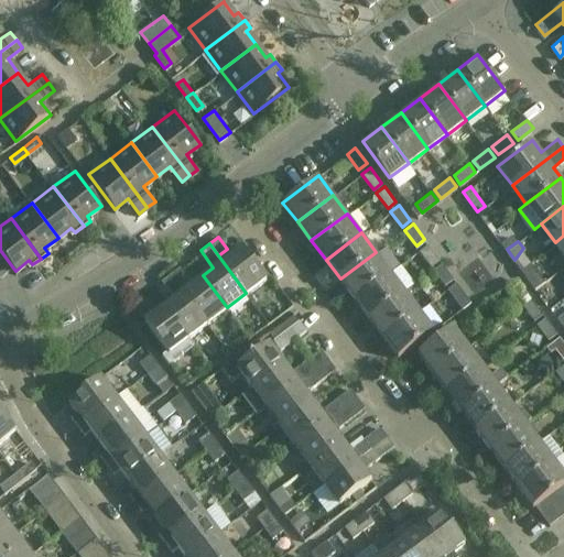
[(438,259),(427,243),(419,250),(431,265),(438,259)]
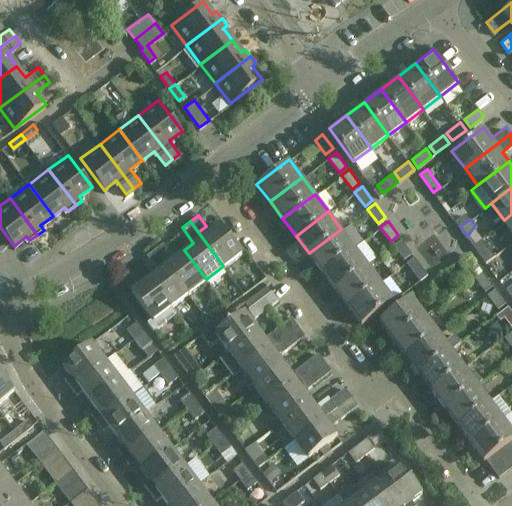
[(220,223),(201,236),(223,266),(241,252),(220,223)]
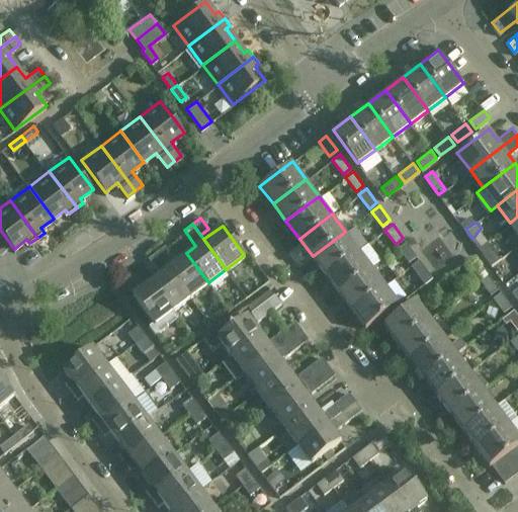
[(11,245),(0,230),(0,250),(1,253),(11,245)]
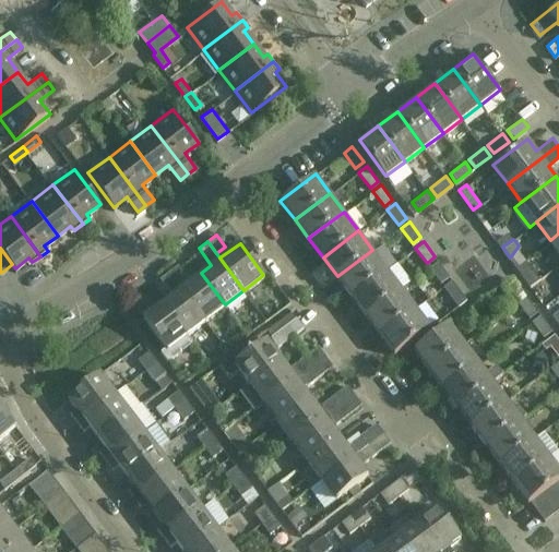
[(388,268),(372,250),(337,276),(352,296),(388,268)]
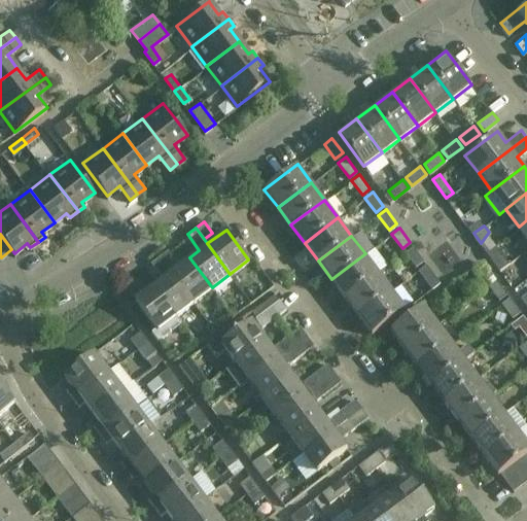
[(462,254),(466,242),(452,238),(449,250),(462,254)]
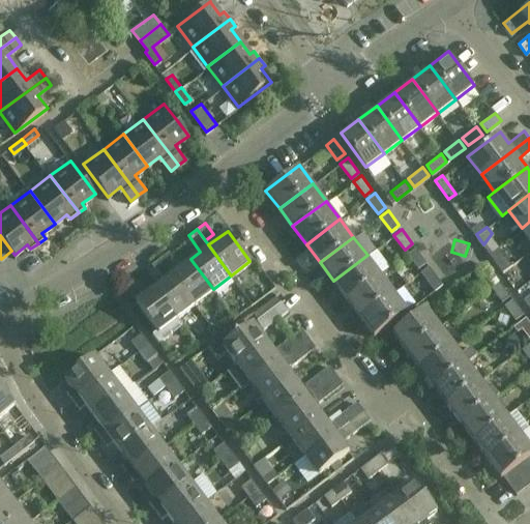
[(499,245),(490,253),(503,270),(511,263),(499,245)]
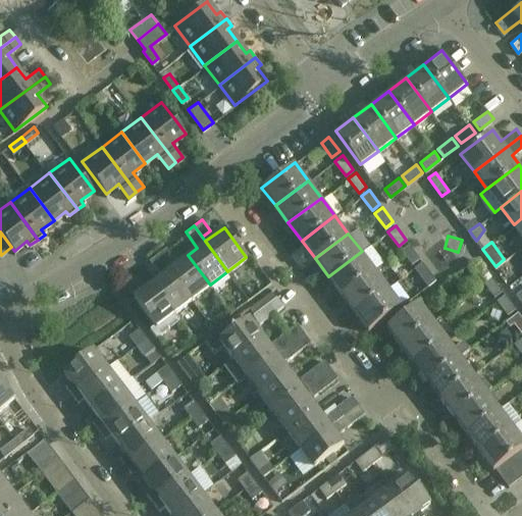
[(419,257),(409,243),(401,249),(412,263),(419,257)]
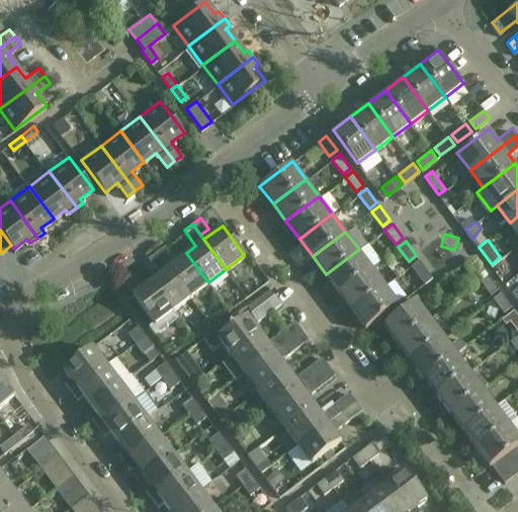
[(165,244),(156,251),(165,262),(168,266),(190,295),(208,282),(186,253),(176,260),(165,244)]
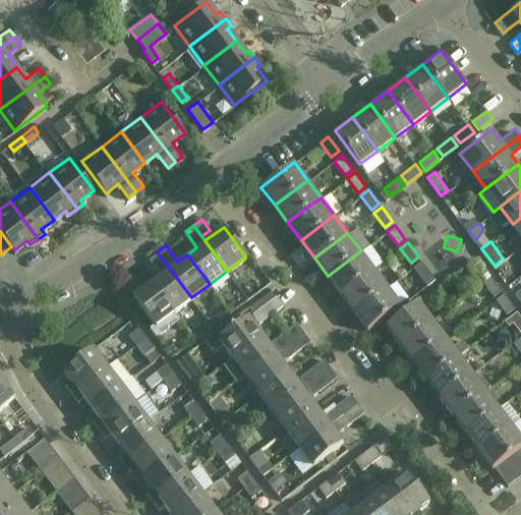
[(374,268),(361,250),(328,276),(341,293),(374,268)]
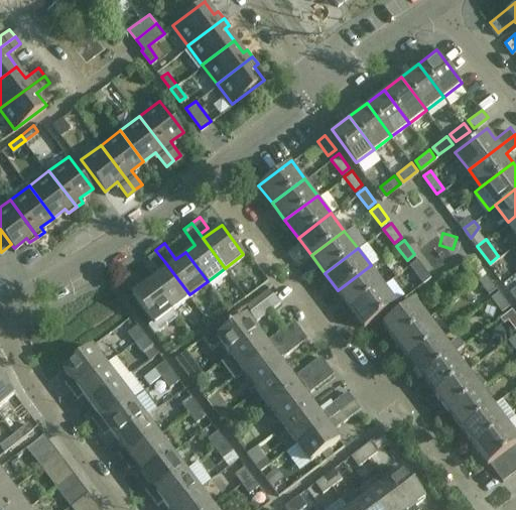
[(164,261),(155,250),(147,256),(156,267),(164,261)]
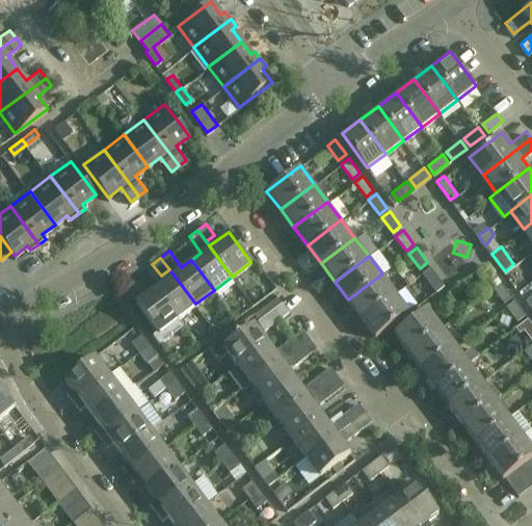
[(486,262),(478,268),(489,283),(498,277),(486,262)]
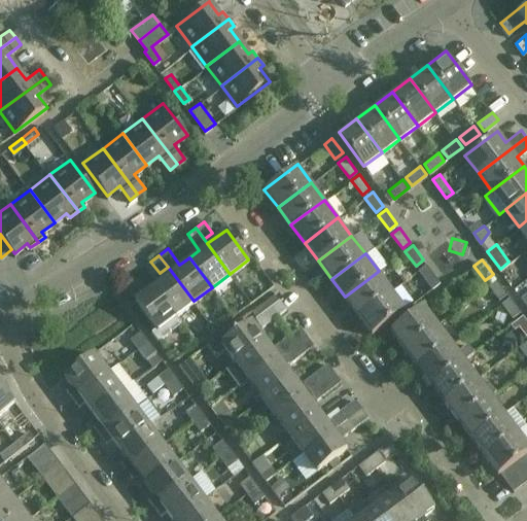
[(440,281),(426,263),(418,269),(432,287),(440,281)]
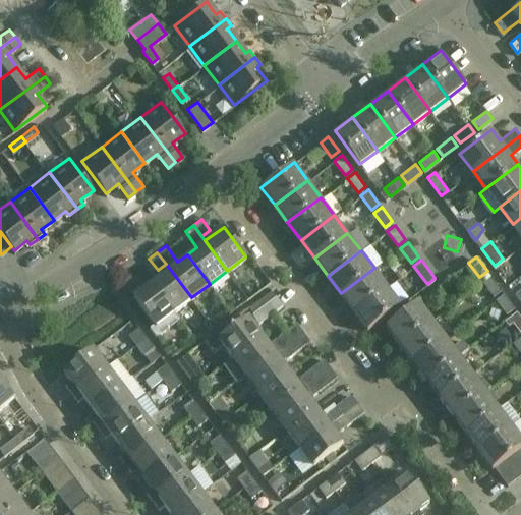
[(191,297),(169,268),(151,281),(173,311),(174,310),(191,297)]
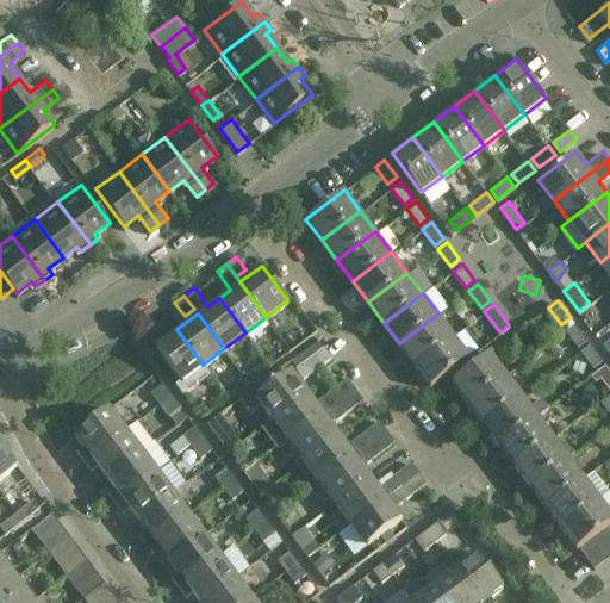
[(454,335),(439,314),(399,343),(415,365),(454,335)]
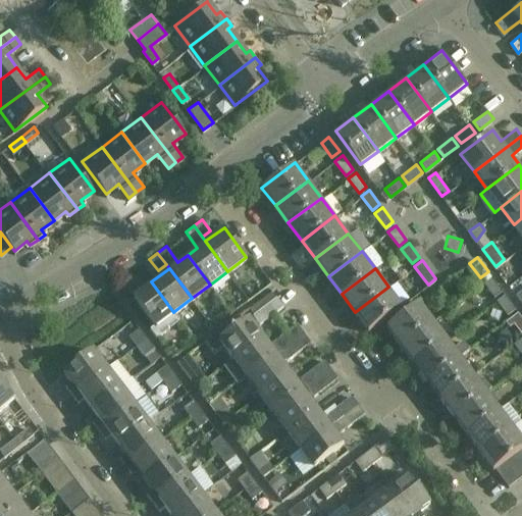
[(131,292),(139,285),(129,273),(121,279),(131,292)]
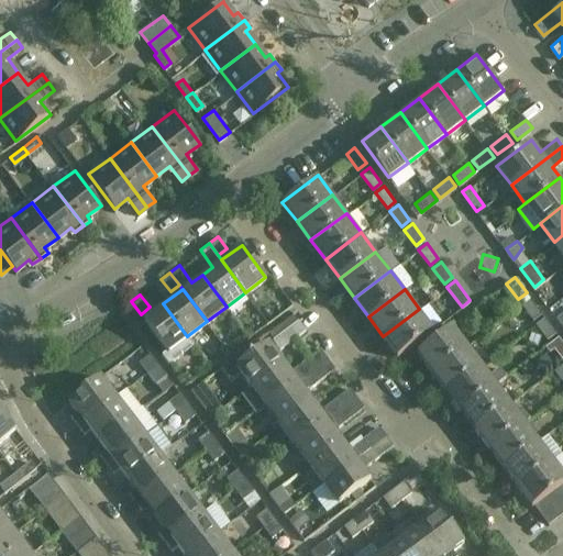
[(541,312),(530,297),(521,303),(533,319),(541,312)]
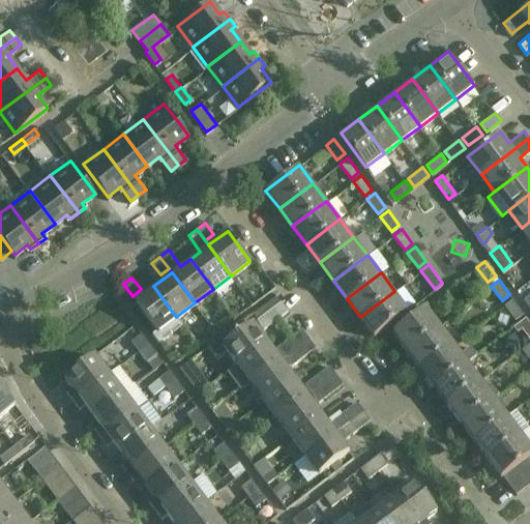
[(176,317),(153,286),(136,300),(156,328),(152,331),(158,341),(182,323),(177,316),(176,317)]
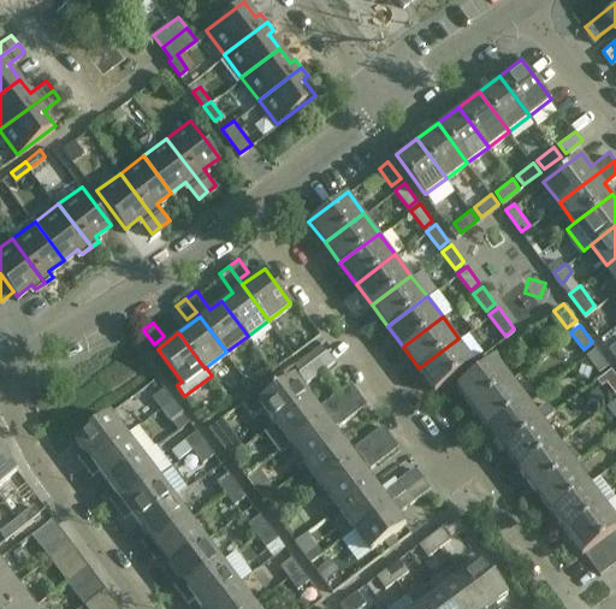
[(474,359),(458,338),(419,368),(434,389),(474,359)]
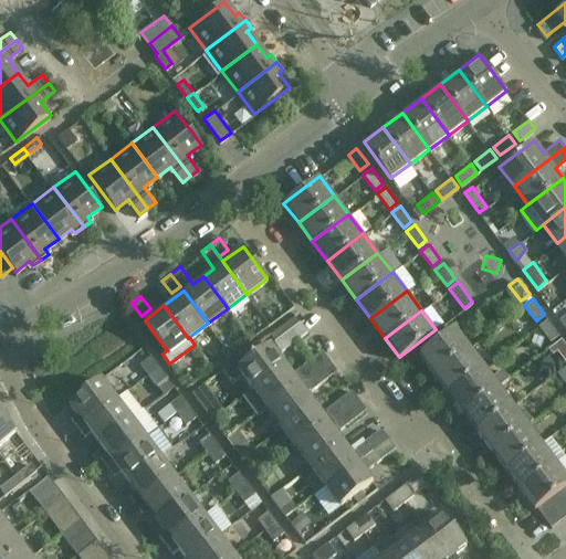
[(258,315),(237,329),(245,341),(266,327),(258,315)]
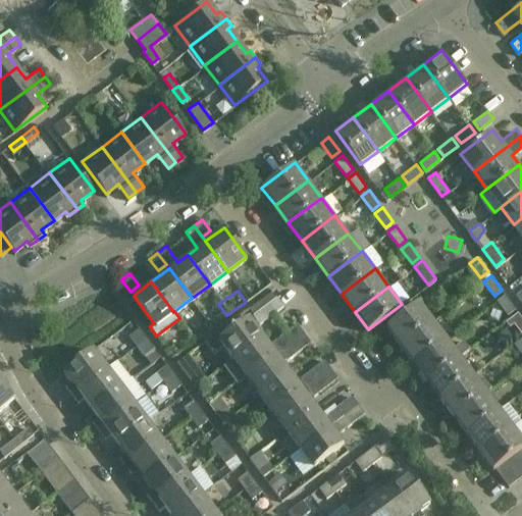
[(515,307),(505,293),(497,299),(508,313),(515,307)]
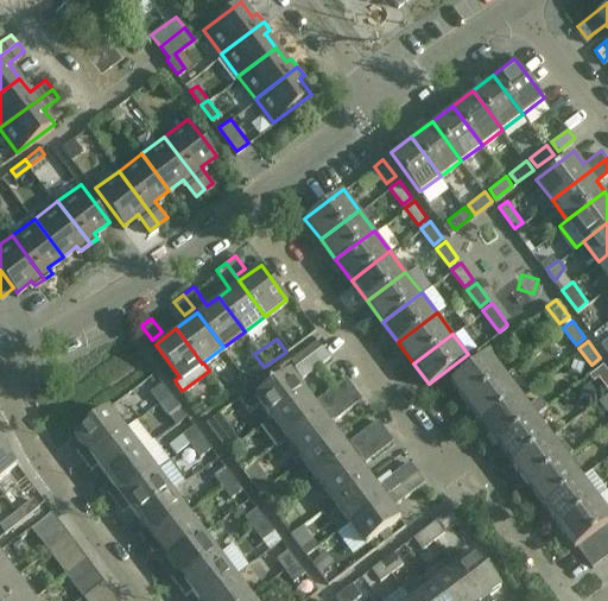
[(303,375),(330,354),(322,343),(295,365),(303,375)]
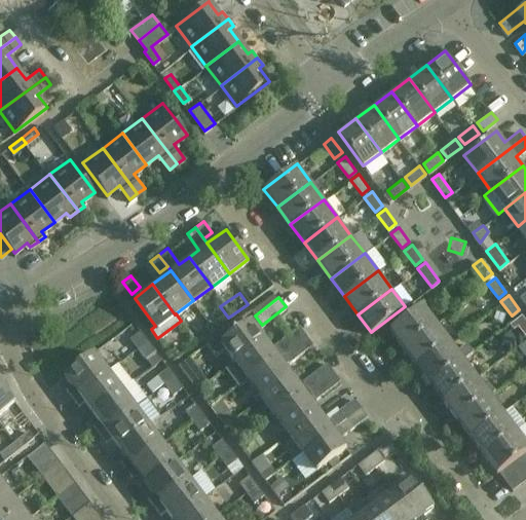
[(437,322),(422,303),(389,329),(403,347),(437,322)]
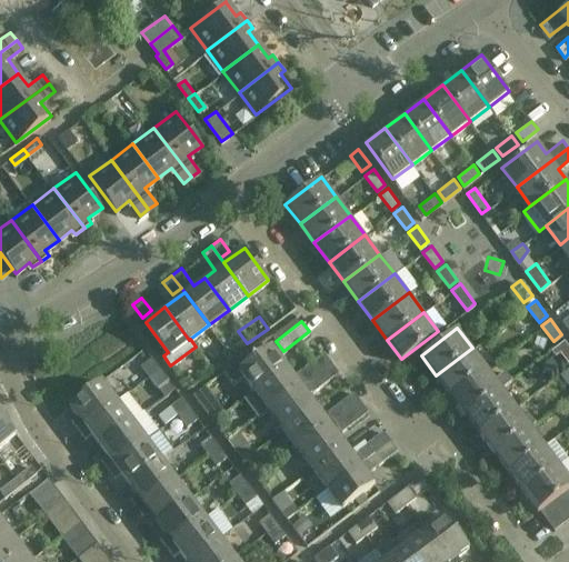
[(568,359),(568,343),(565,338),(556,344),(568,360),(568,359)]
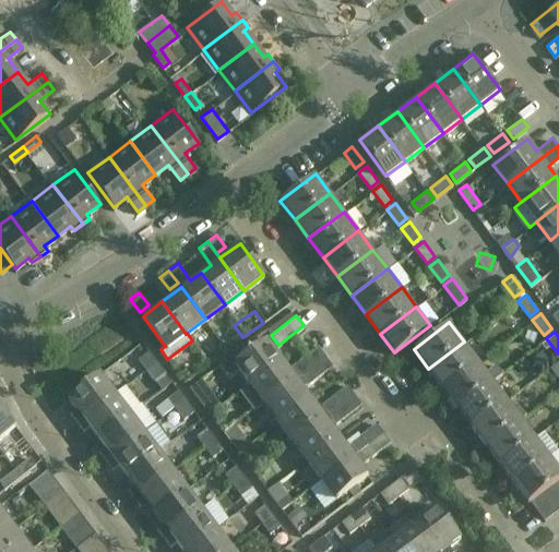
[(281,358),(266,338),(250,350),(249,348),(248,349),(245,344),(219,363),(227,373),(233,374),(239,369),(249,382),(281,358)]
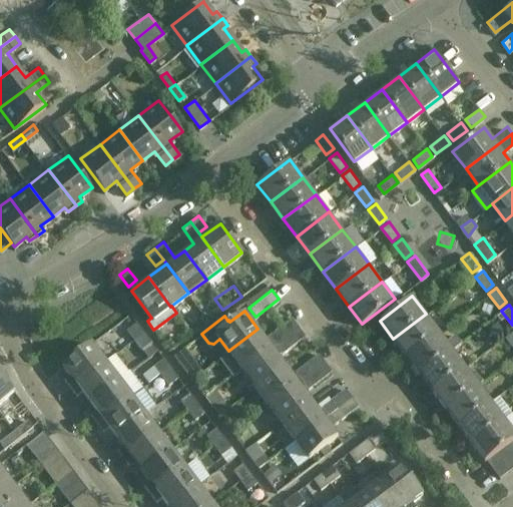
[(439,331),(426,314),(393,339),(406,356),(439,331)]
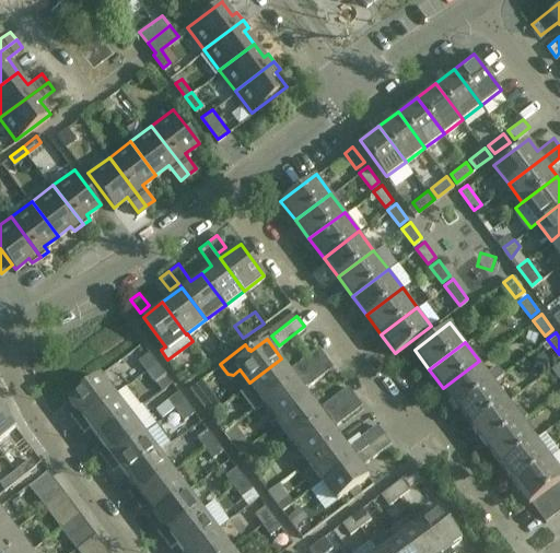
[(289,368),(281,359),(249,383),(241,390),(254,409),(264,401),(264,402),(326,354),(318,345),(293,364),(293,365),(289,368)]
